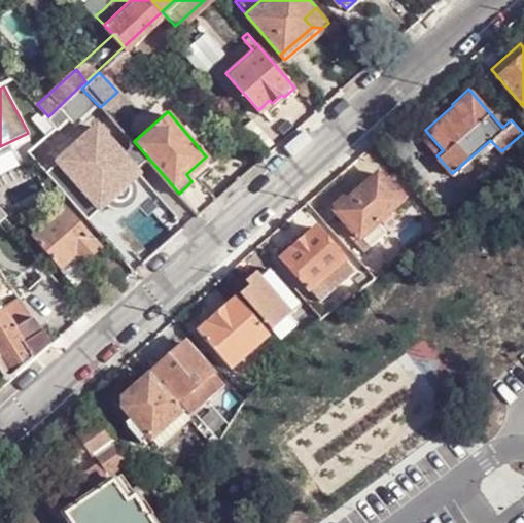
[(429,135),(423,140),(437,155),(443,150),(429,135)]
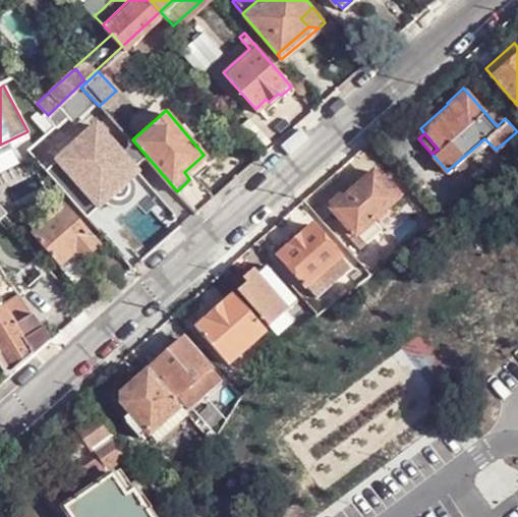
[(396,195),(371,168),(330,205),(353,232),(396,195)]
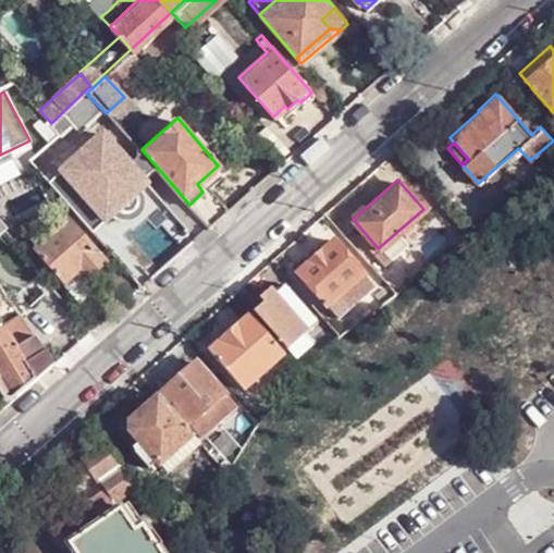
[(34,246),(62,279),(75,267),(79,263),(87,272),(103,258),(68,217),(34,246)]
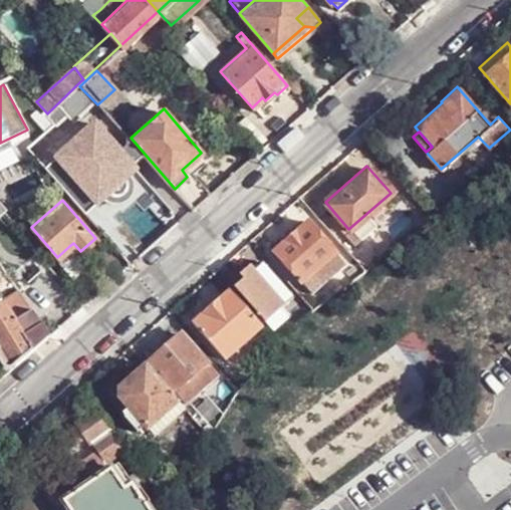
[(292,231),(304,221),(288,202),(276,213),(292,231)]
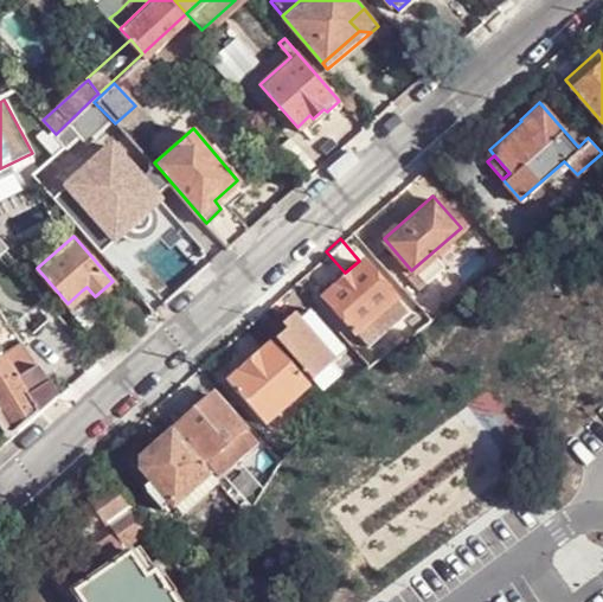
[(366,343),(405,308),(361,258),(359,261),(345,273),(324,293),(366,343)]
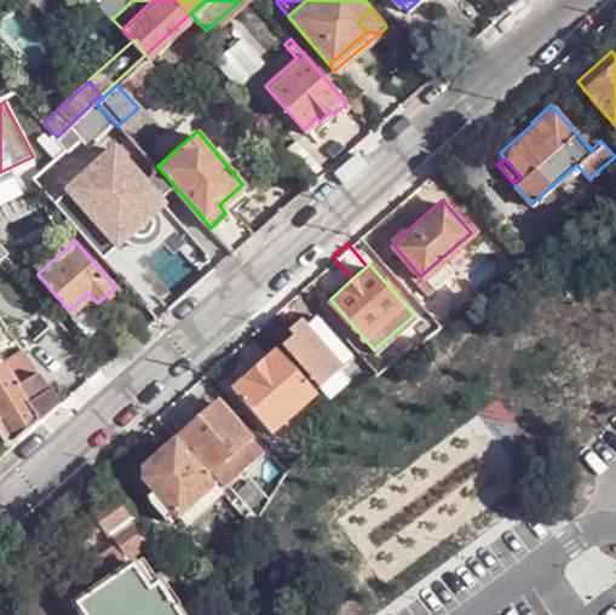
[(93,306),(97,303),(88,293),(84,297),(93,306)]
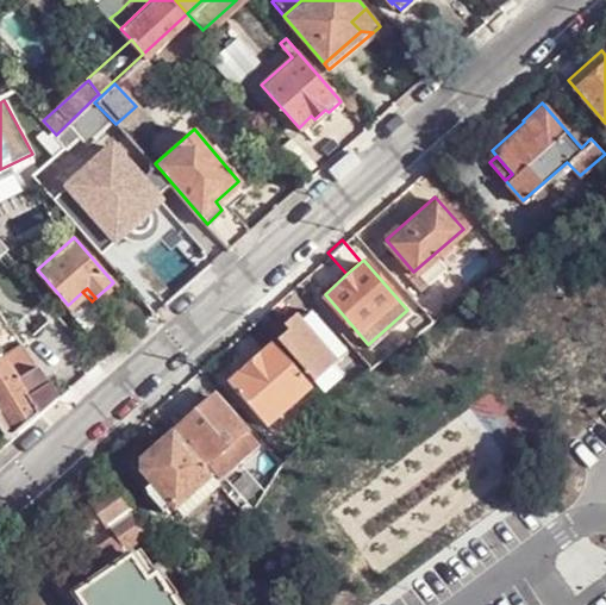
[(86,328),(101,313),(92,301),(82,292),(68,305),(86,328)]
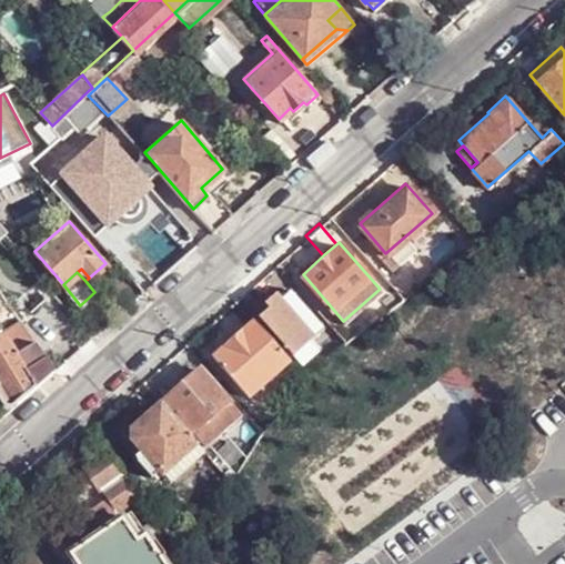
[(291,353),(323,326),(288,286),(278,295),(274,291),(263,302),(266,306),(258,314),(291,353)]
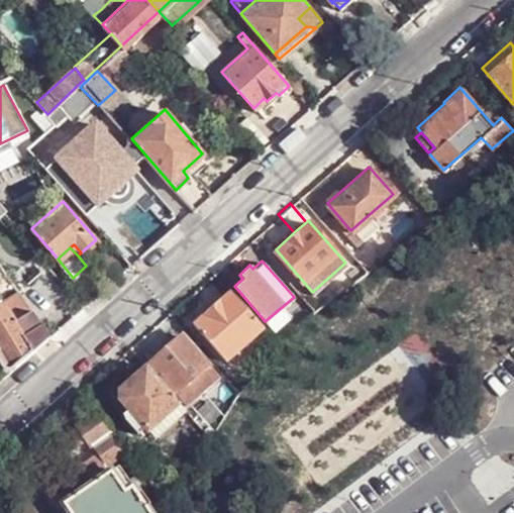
[(17,287),(1,264),(0,265),(0,287),(4,295),(17,287)]
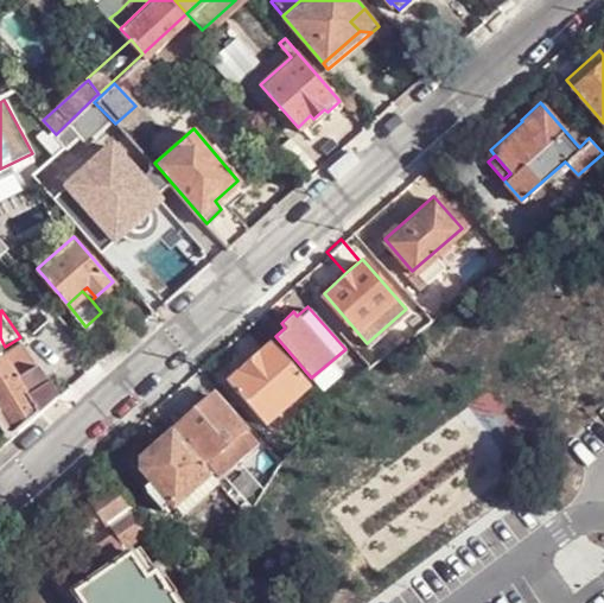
[(25,346),(20,337),(5,347),(8,355),(25,346)]
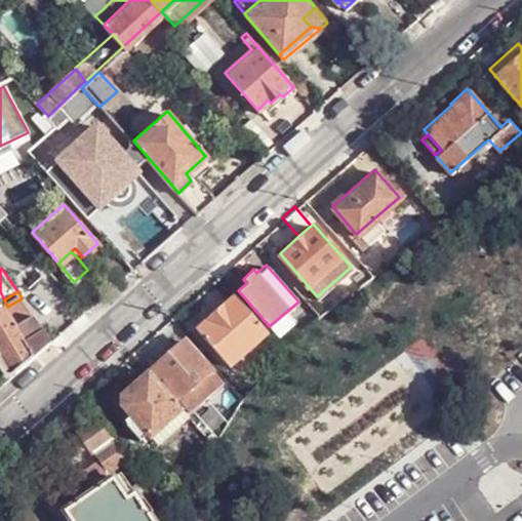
[(228,364),(265,331),(233,294),(196,327),(228,364)]
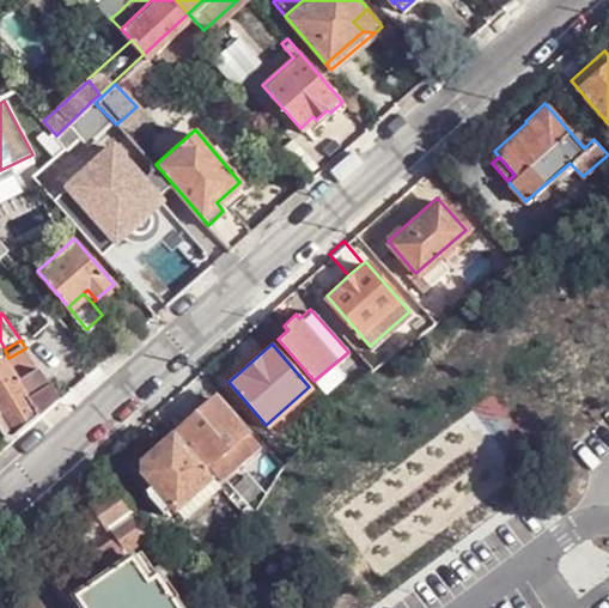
[(58,396),(30,357),(10,369),(7,365),(0,369),(0,409),(0,432),(1,435),(6,437),(13,436),(58,396)]
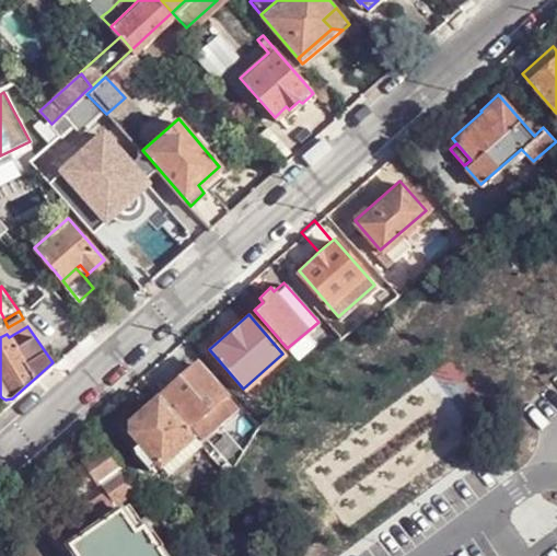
[(190,424),(223,394),(195,361),(162,391),(190,424)]
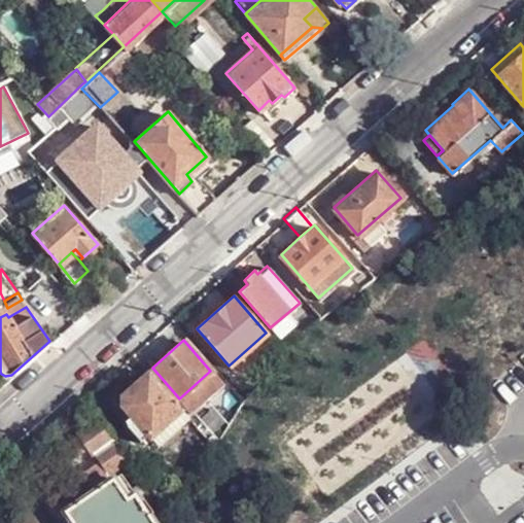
[(188,417),(147,371),(120,395),(119,406),(129,417),(124,422),(126,428),(139,443),(146,436),(149,439),(151,437),(158,444),(188,417)]
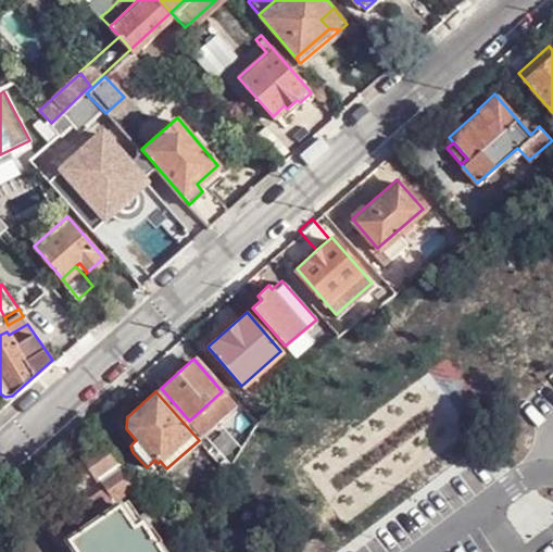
[(80,454),(97,477),(99,476),(115,500),(137,484),(104,439),(80,454)]
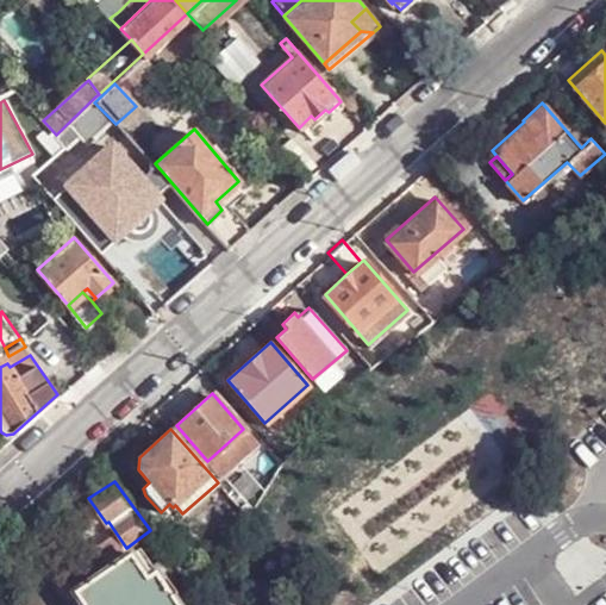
[(131,552),(74,591),(82,604),(179,604),(156,569),(147,575),(131,552)]
